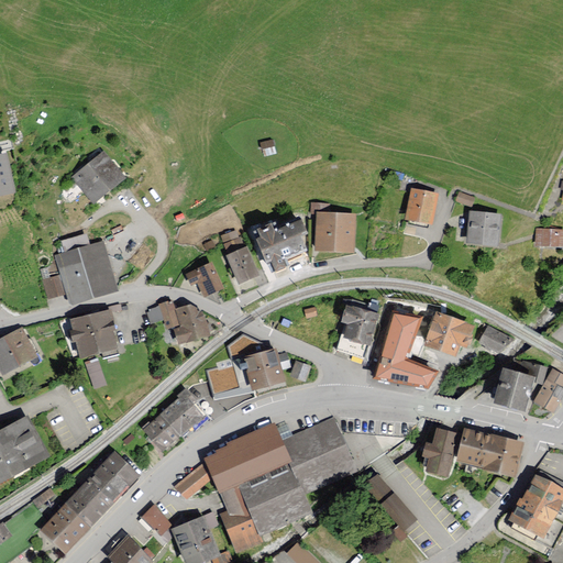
[(75,177),(96,201),(124,177),(103,153),(75,177)]
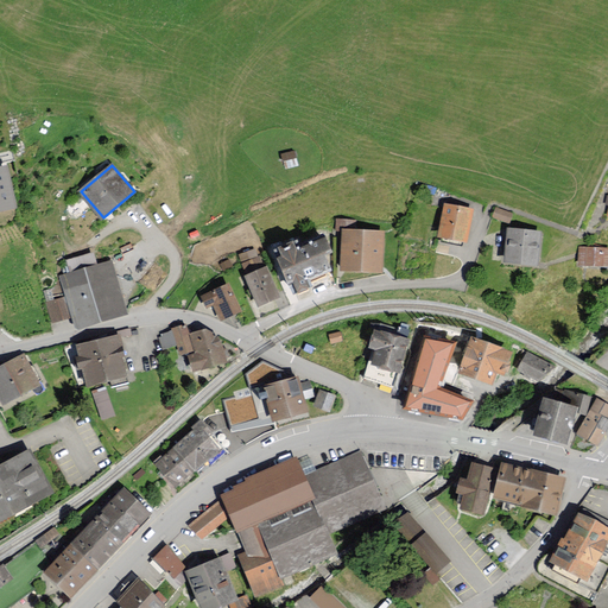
[(0,211),(16,209),(7,166),(0,168),(0,211)]
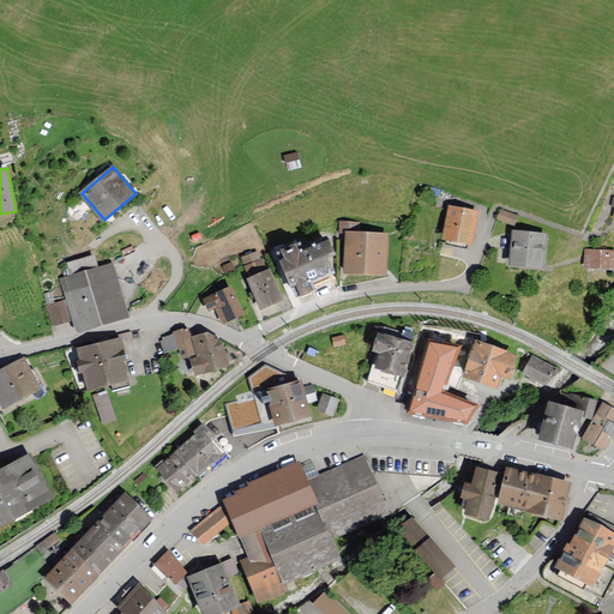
[(465,242),(471,212),(447,208),(441,238),(465,242)]
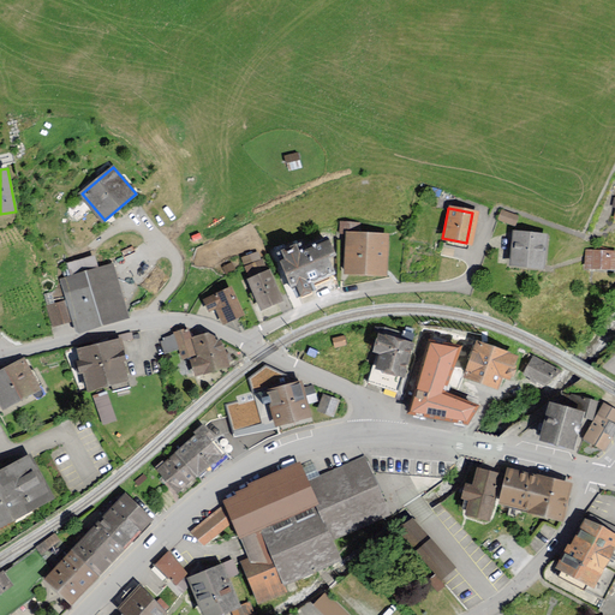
[(514,225),(517,215),(500,209),(496,220),(514,225)]
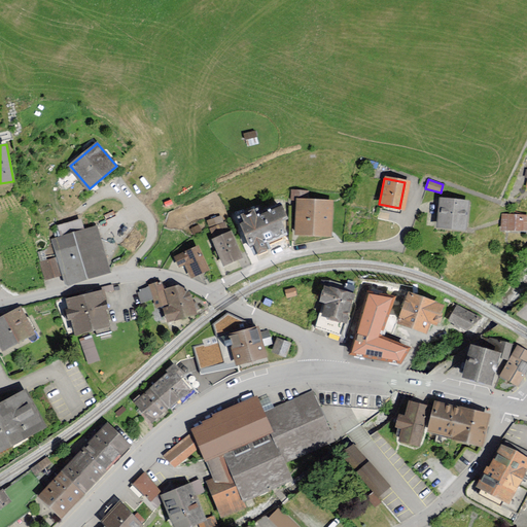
[(326,233),(328,200),(292,197),(290,230),(326,233)]
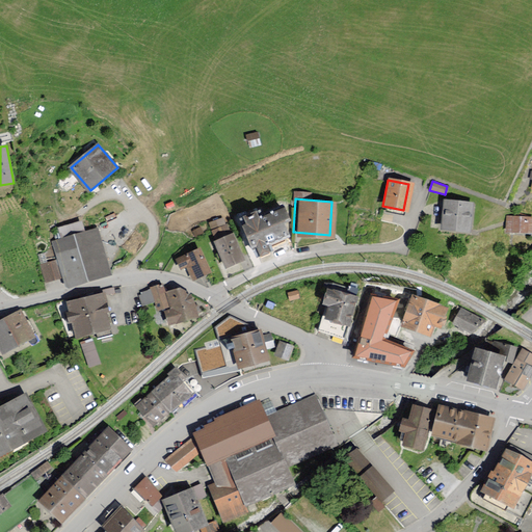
[(249,256),(286,239),(277,220),(285,217),(277,202),(250,214),(247,208),(236,214),(238,219),(234,221),(249,256)]
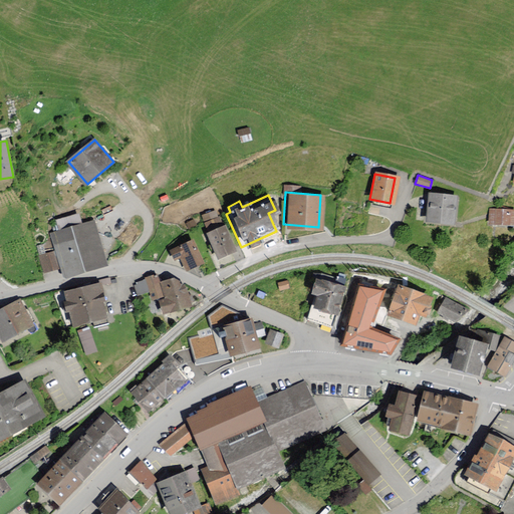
[(451,224),(454,199),(426,196),(424,220),(451,224)]
